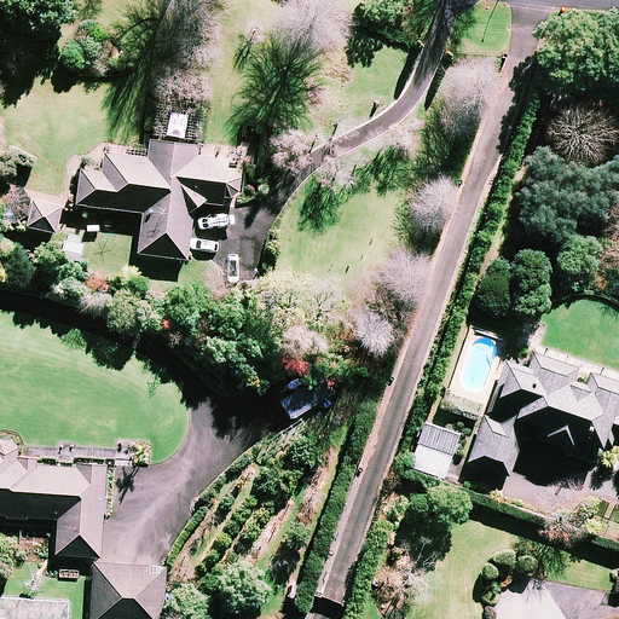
[(197,144),(151,139),(150,156),(105,151),(103,172),(82,169),(79,204),(144,213),(139,253),(189,259),(196,202),(224,204),(225,196),(239,197),(243,162),(196,156),(197,144)]
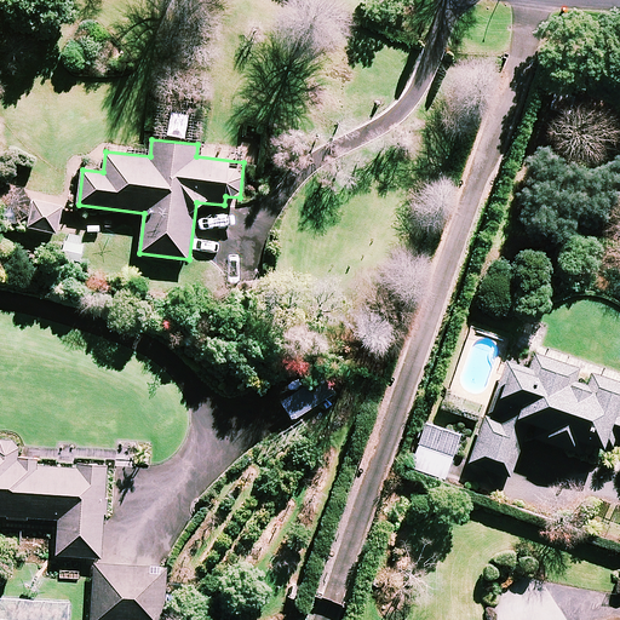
[(28,190),(0,188),(0,225),(58,231),(62,202),(28,199),(28,190)]
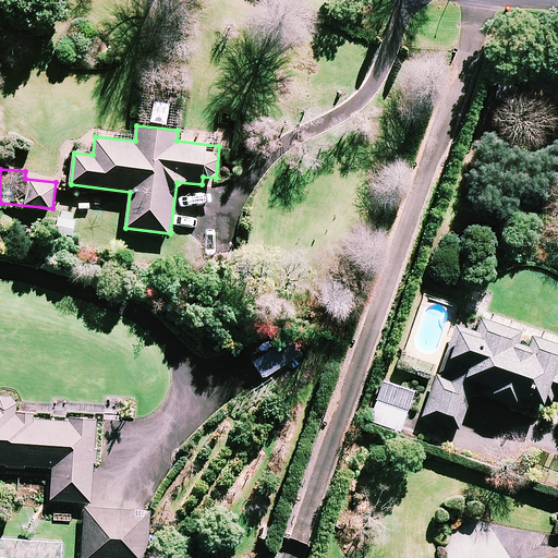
[(557,339),(535,332),(531,348),(519,343),(523,330),(483,317),(477,334),(456,326),(439,375),(435,373),(421,415),(460,428),(473,390),(494,398),(538,413),(543,401),(553,405),(557,393),(557,339)]
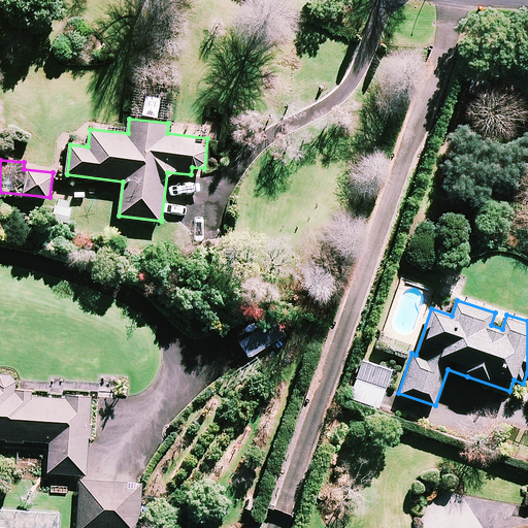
[(392,370),(363,360),(350,397),(380,407),(392,370)]
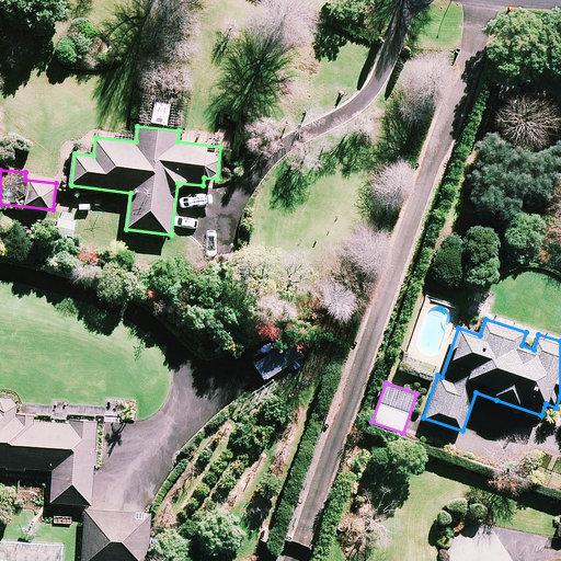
[(16,418),(18,399),(0,397),(0,466),(54,470),(52,501),(92,504),(99,424),(16,418)]
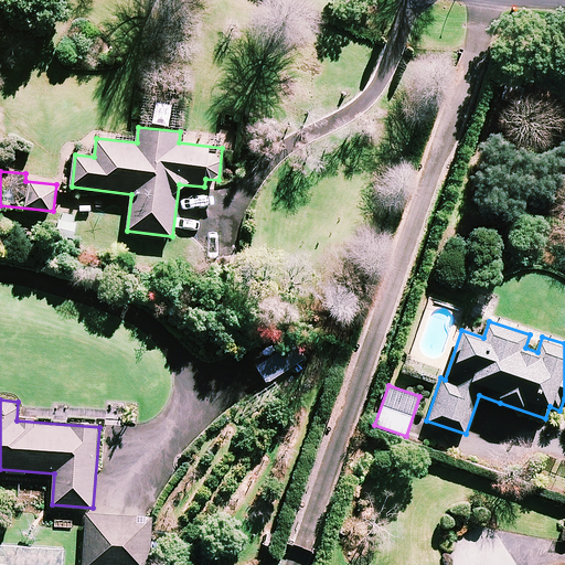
[(149,564),(151,518),(87,515),(84,564),(149,564)]
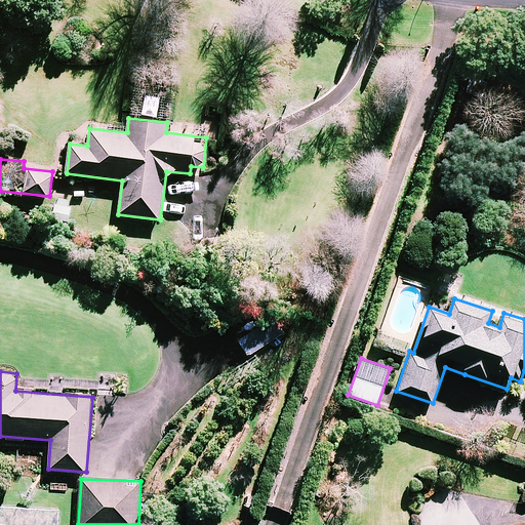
[(56,524),(57,508),(0,506),(0,524),(56,524)]
